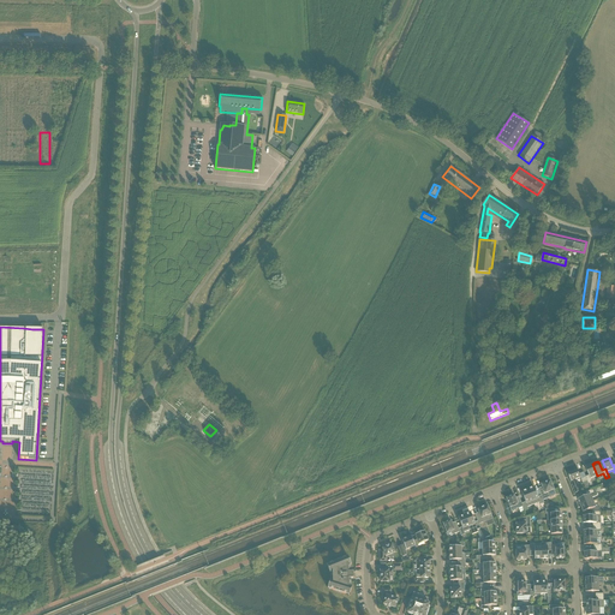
[(597,476),(592,464),(586,466),(589,476),(586,477),(587,481),(589,484),(592,483),(591,478),(597,476)]
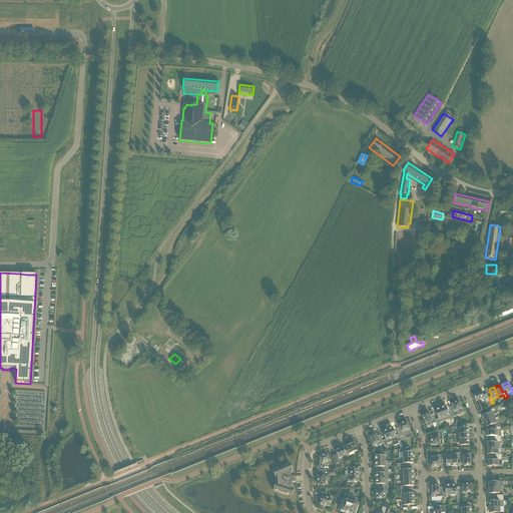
[(486,403),(490,401),(489,398),(487,394),(483,395),(482,392),(474,395),(480,412),(484,410),(480,400),(484,399),(486,403)]
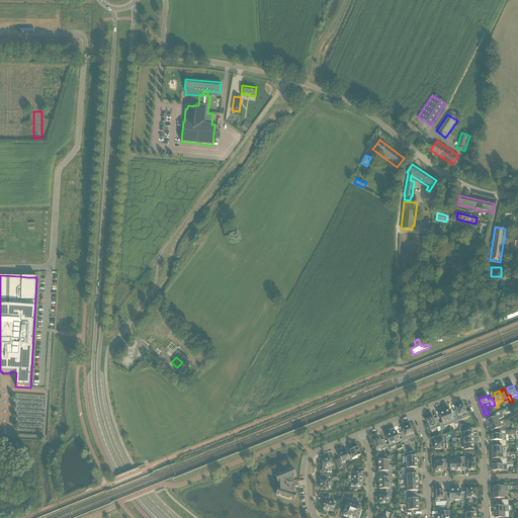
[(456,411),(453,412),(455,418),(457,421),(463,419),(468,417),(466,413),(463,405),(455,408),(456,411)]
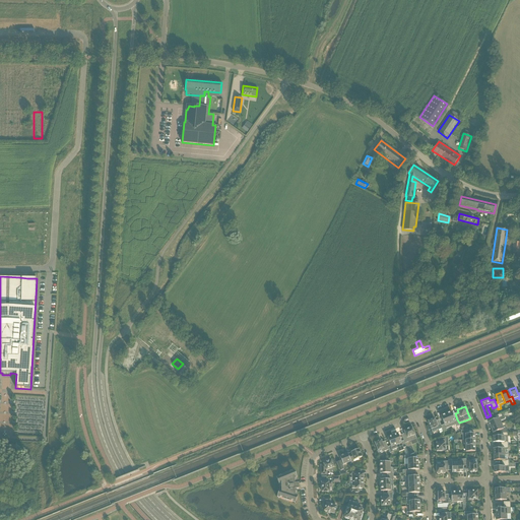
[(451,412),(446,414),(451,427),(456,425),(457,427),(460,426),(459,425),(459,423),(457,419),(454,420),(451,412)]
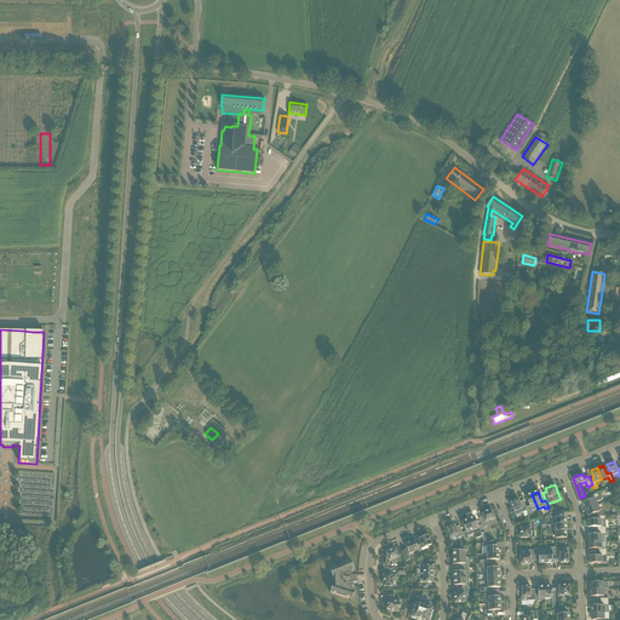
[(586,510),(598,505),(597,501),(602,500),(602,499),(603,499),(603,498),(602,498),(601,493),(591,497),(592,500),(584,504),(586,510)]
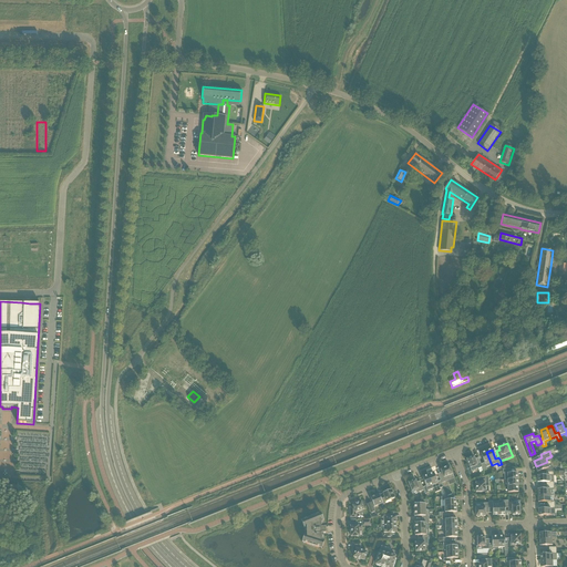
[(492,465),(486,452),(481,454),(482,456),(481,456),(482,457),(484,463),(481,464),(482,467),(483,471),(486,470),(486,467),(492,465)]
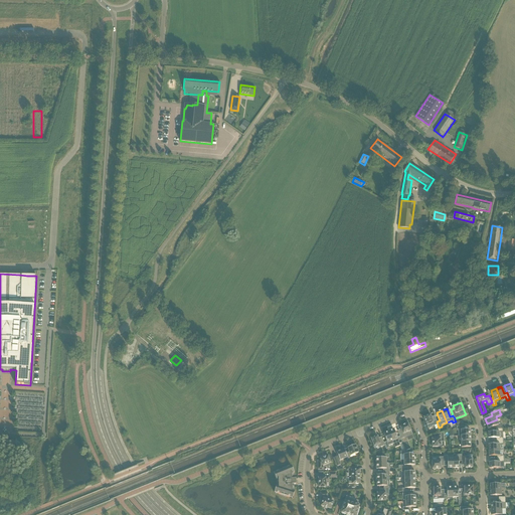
[(435,415),(432,417),(431,414),(427,416),(426,415),(424,416),(424,417),(423,417),(423,418),(424,421),(425,420),(427,428),(428,427),(428,428),(432,427),(432,426),(438,424),(437,421),(435,415)]
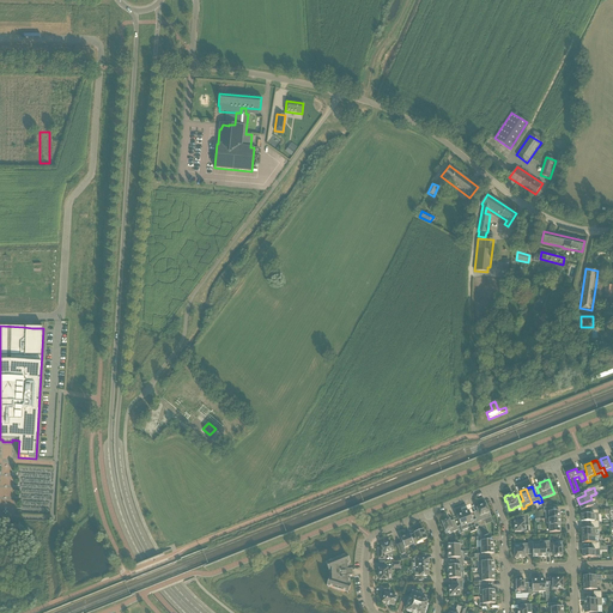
[(596,503),(593,503),(592,499),(580,504),(582,511),(589,508),(590,510),(592,515),(599,514),(599,508),(596,503)]
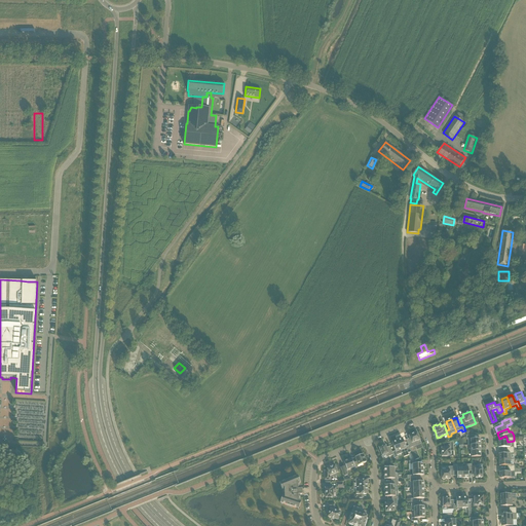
[(417,433),(416,434),(415,433),(413,434),(414,434),(409,436),(410,439),(406,440),(409,446),(410,448),(421,444),(417,433)]
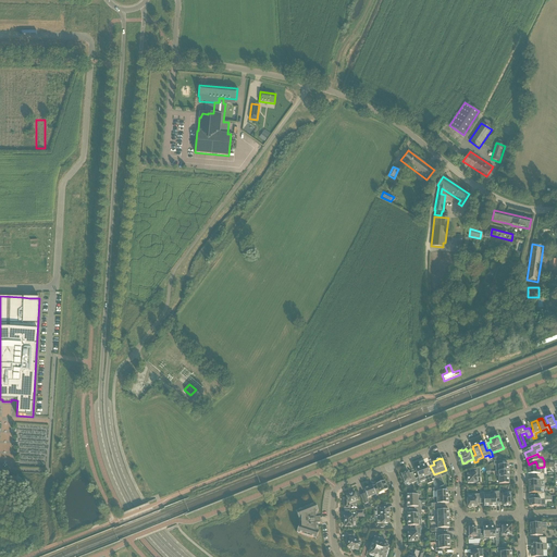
[(495,461),(494,461),(494,466),(496,466),(496,471),(498,471),(508,471),(508,470),(509,470),(509,467),(508,467),(508,465),(503,465),(503,461),(498,461),(497,461),(495,461)]
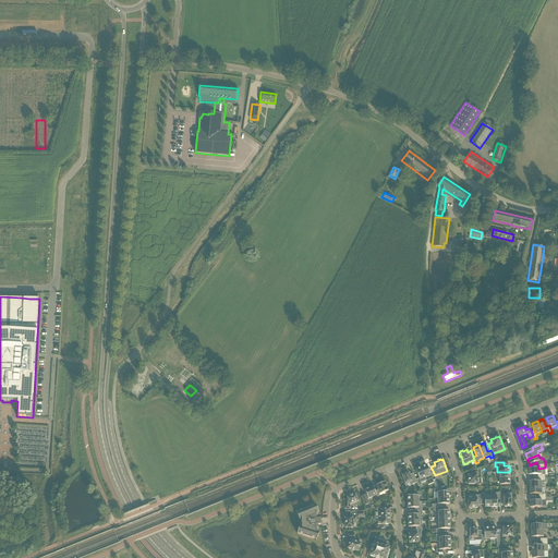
[(422,466),(421,468),(426,481),(428,485),(434,483),(433,481),(436,480),(435,475),(434,473),(431,474),(426,465),(425,465),(422,466)]
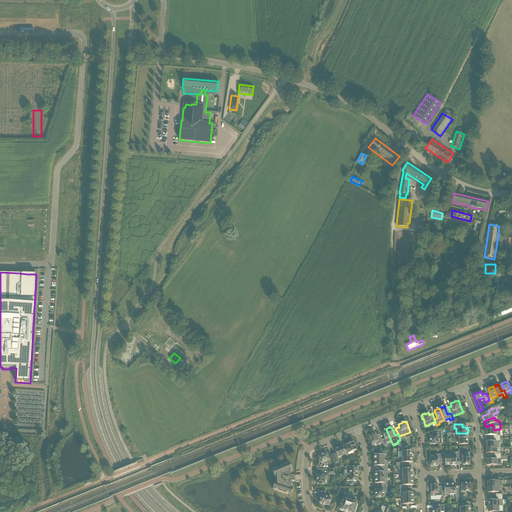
[(391,441),(386,429),(381,431),(384,439),(381,440),(382,443),(384,446),(387,445),(386,443),(391,441)]
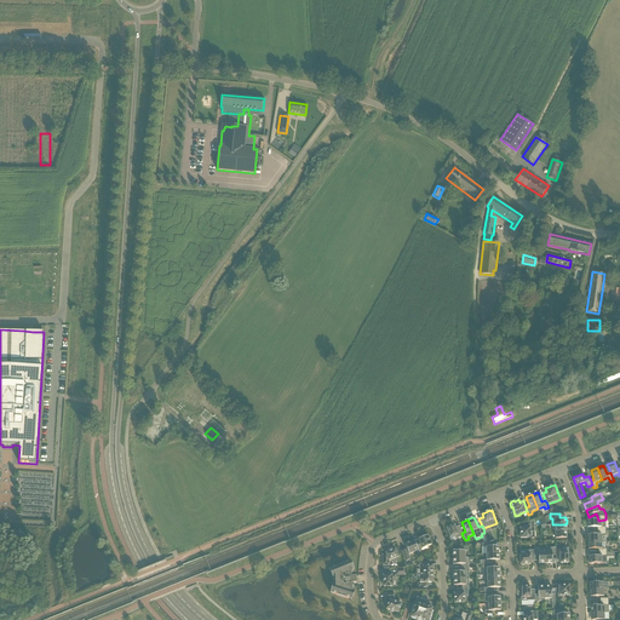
[(606,530),(606,520),(598,521),(589,521),(589,528),(598,528),(598,532),(606,530)]
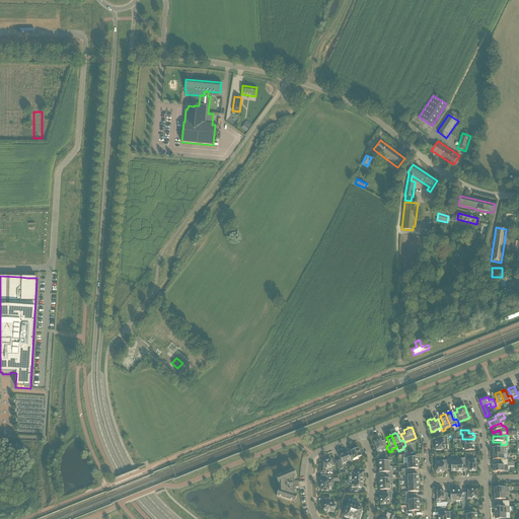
[(436,451),(441,450),(444,450),(444,445),(447,445),(447,436),(438,438),(438,442),(435,442),(436,451)]
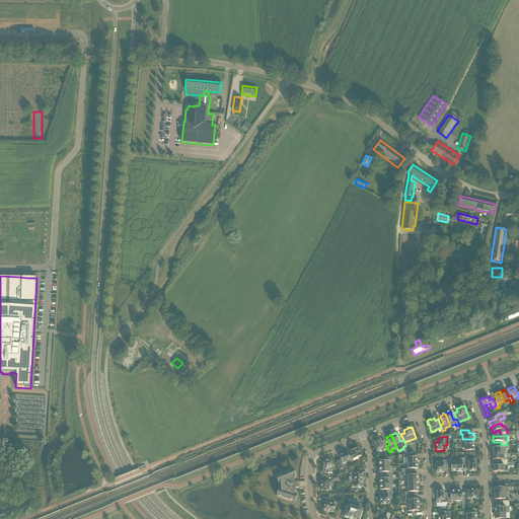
[(382,451),(387,449),(386,446),(384,440),(381,442),(380,439),(374,442),(377,450),(376,450),(377,453),(382,451)]
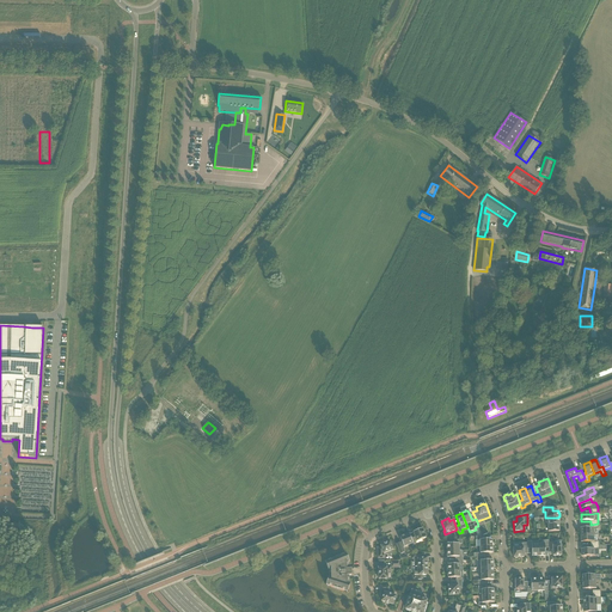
[(598,528),(598,524),(591,525),(591,528),(581,528),(581,536),(594,534),(594,528),(598,528)]
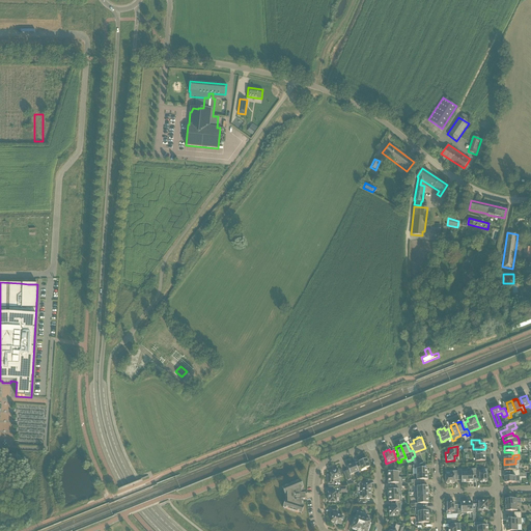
[(359,463),(355,465),(358,472),(359,473),(366,470),(366,469),(369,467),(366,458),(363,460),(362,459),(359,460),(359,462),(358,462),(359,463)]
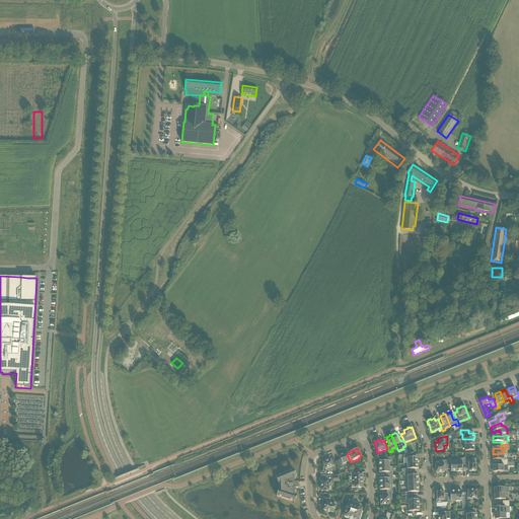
[(347,454),(347,453),(344,454),(343,453),(340,454),(340,455),(339,456),(343,464),(350,461),(347,454)]
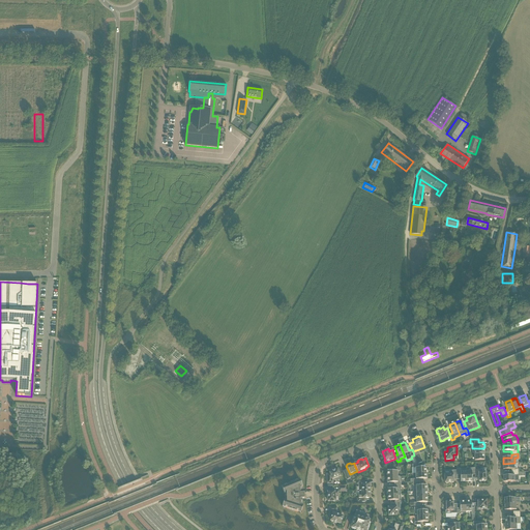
[(519,472),(520,472),(520,469),(518,469),(518,463),(514,463),(503,464),(503,465),(503,468),(504,468),(504,470),(511,469),(512,472),(519,472)]
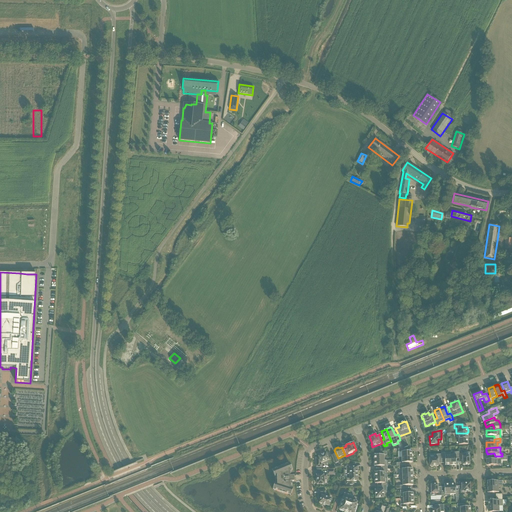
[(401,452),(401,457),(412,457),(411,452),(405,452),(405,449),(400,449),(398,449),(398,452),(401,452)]
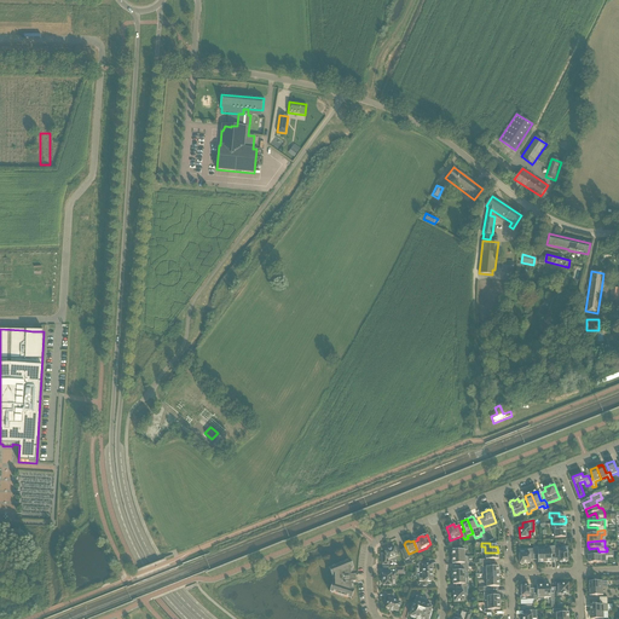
[(452,550),(452,557),(464,557),(464,550),(468,550),(468,547),(460,547),(460,550),(452,550)]
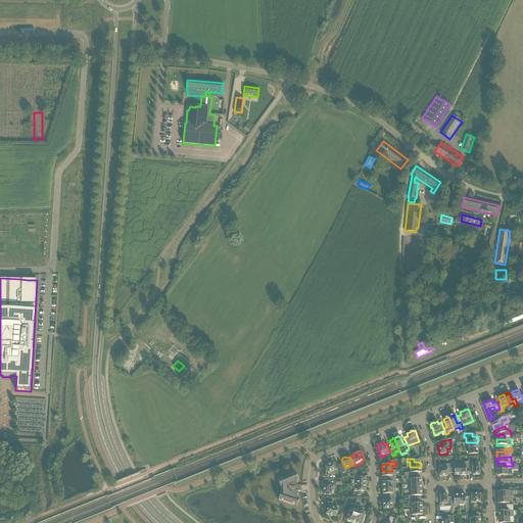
[(466,469),(469,469),(469,464),(469,462),(465,462),(466,465),(460,465),(460,476),(466,475),(466,469)]
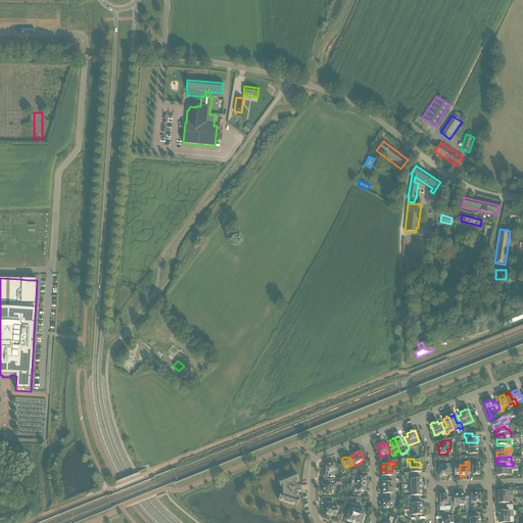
[(326,468),(323,468),(323,477),(324,477),(325,480),(328,480),(328,477),(328,473),(329,473),(330,474),(331,475),(332,475),(334,474),(335,473),(335,472),(335,470),(336,470),(333,463),(330,464),(328,465),(325,466),(326,468)]
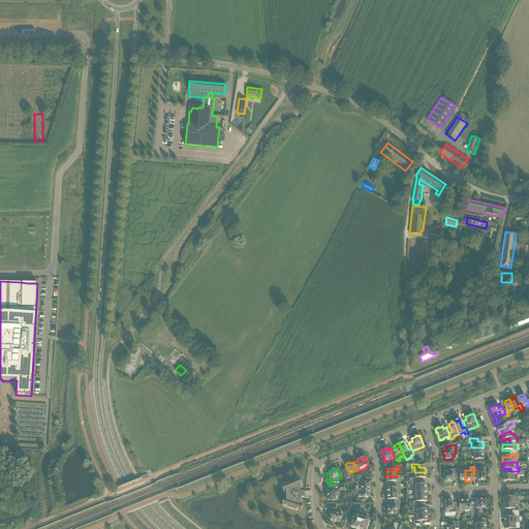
[(465,481),(465,470),(465,468),(460,469),(459,468),(456,468),(456,470),(456,474),(457,474),(460,474),(460,481),(465,481)]
